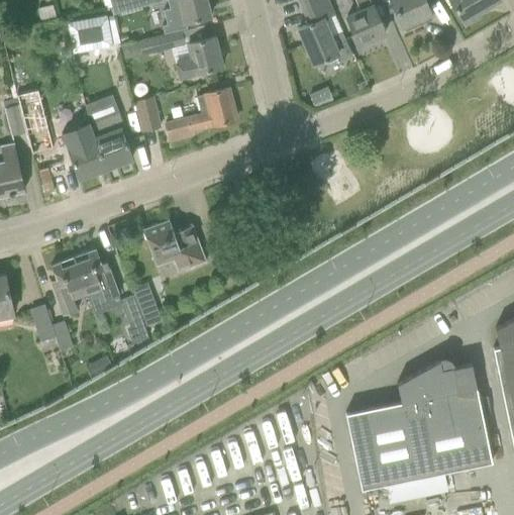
[(211,19),(213,19),(208,3),(211,2),(210,0),(169,0),(172,11),(166,12),(169,26),(165,27),(166,35),(190,30),(189,24),(211,19)]
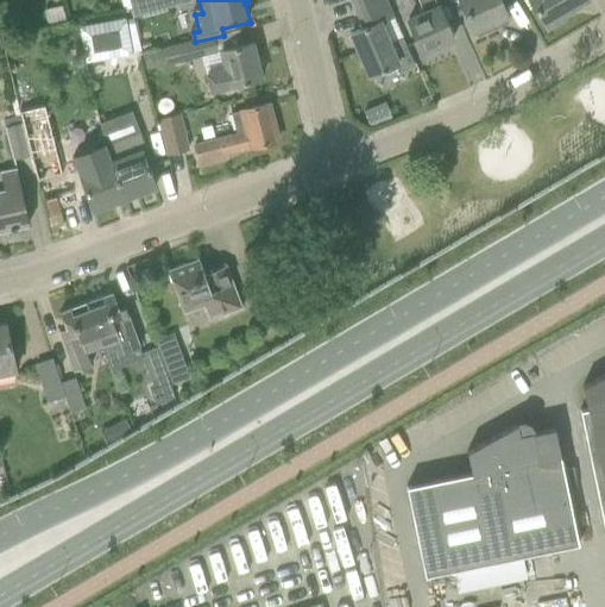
[(383,26),(397,20),(388,0),(354,0),(369,30),(354,36),(373,79),(401,66),(383,26)]
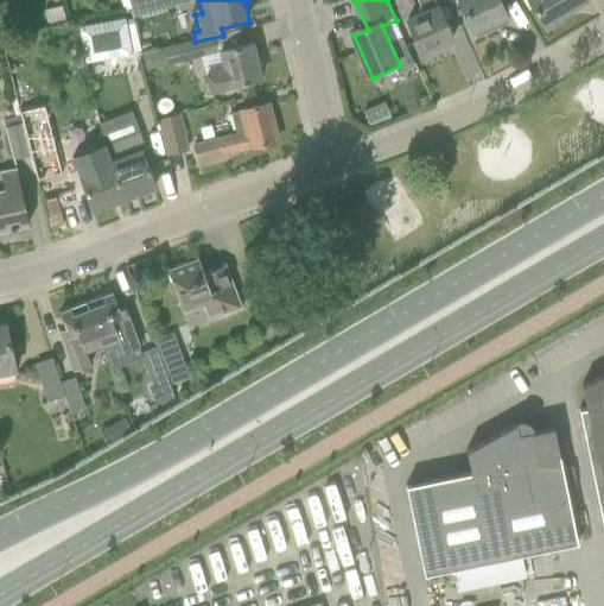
[(418,0),(425,13),(409,20),(415,33),(425,55),(428,54),(431,56),(442,51),(442,48),(456,42),(447,24),(459,19),(451,2),(450,0),(418,0)]
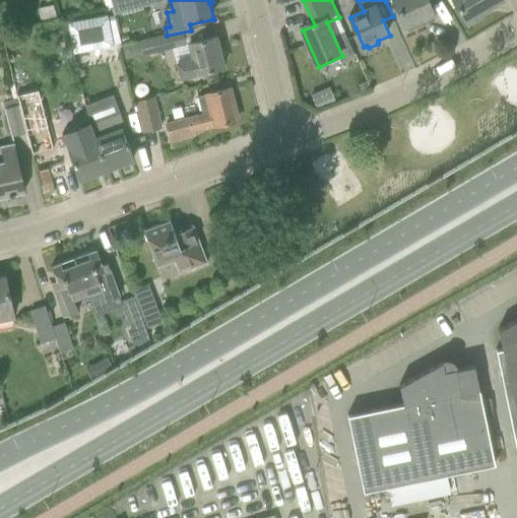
[(395,0),(407,27),(409,27),(411,33),(426,26),(424,20),(435,15),(428,0),(395,0)]
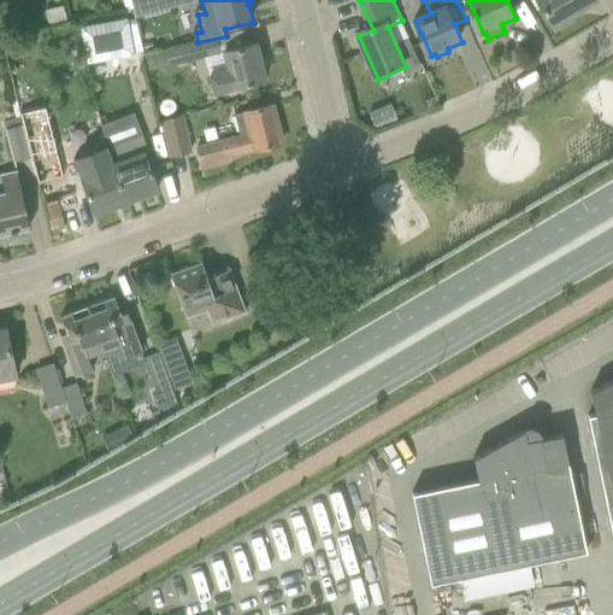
[(597,0),(538,0),(556,30),(573,19),(572,17),(599,1),(597,0)]
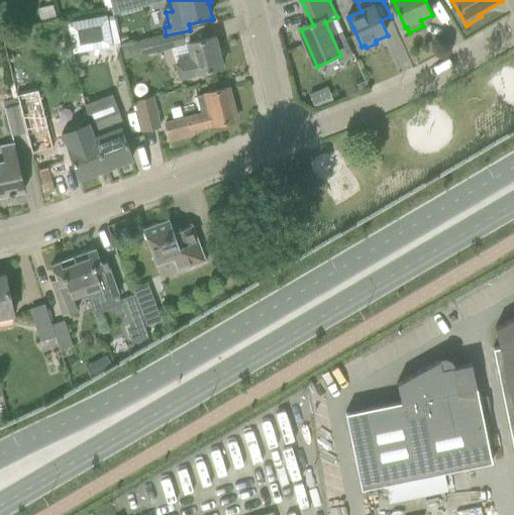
[(124,1),(113,4),(113,5),(116,16),(128,13),(124,1)]
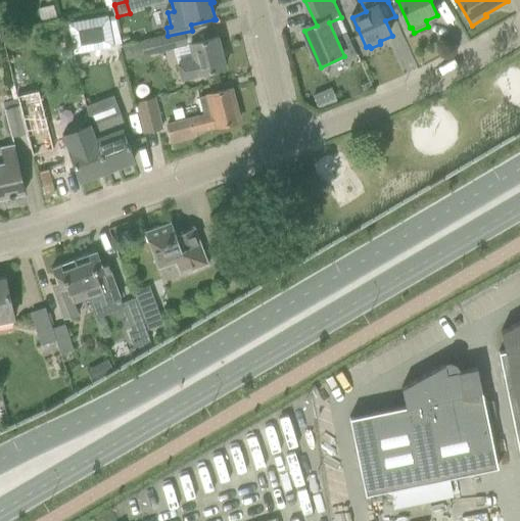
[(55,6),(41,10),(44,22),(58,18),(55,6)]
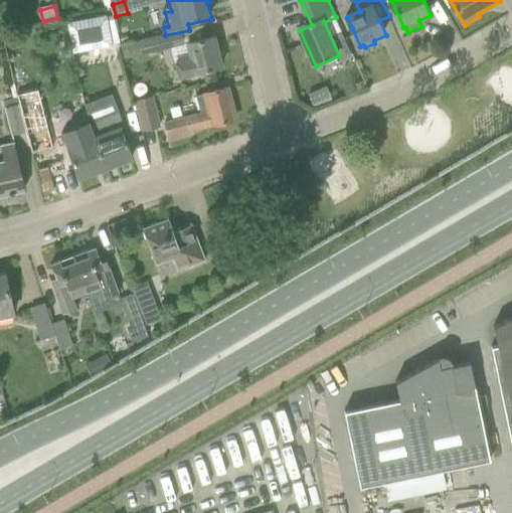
[(108,16),(70,23),(76,51),(114,44),(108,16)]
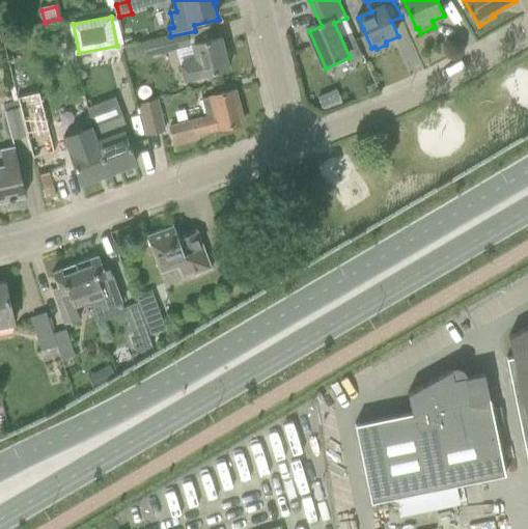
[(223,39),(191,48),(188,34),(144,46),(147,59),(148,60),(179,53),(187,82),(230,71),(223,39)]
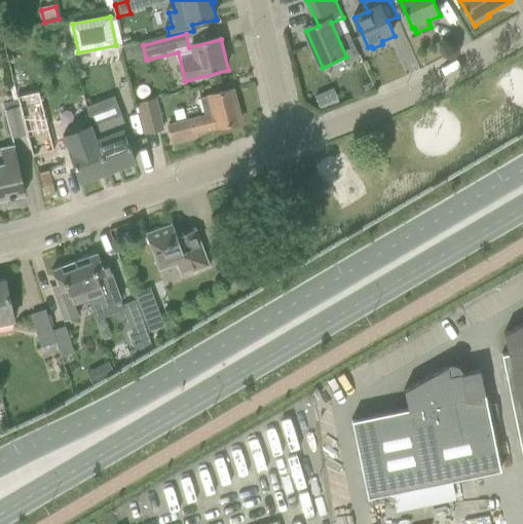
[(143,45),(125,49),(128,63),(146,59),(143,45)]
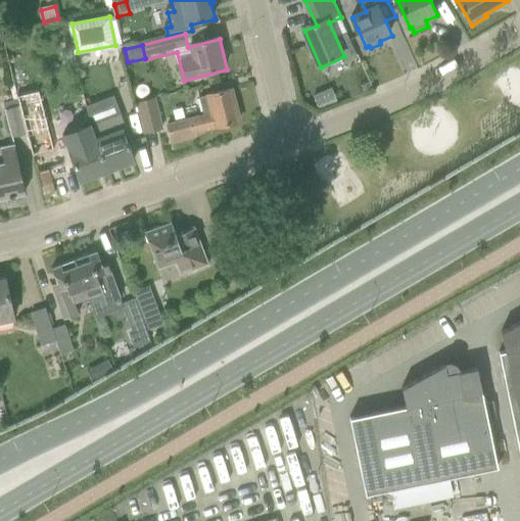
[(195,135),(241,123),(233,91),(200,99),(204,115),(170,125),(175,144),(196,139),(195,135)]
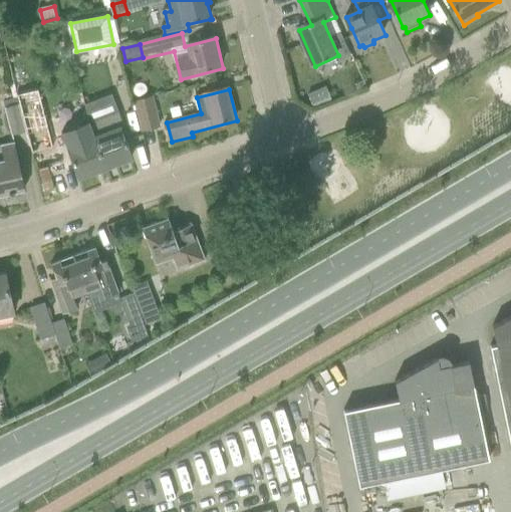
[(153,97),(136,101),(139,113),(143,131),(160,126),(153,97)]
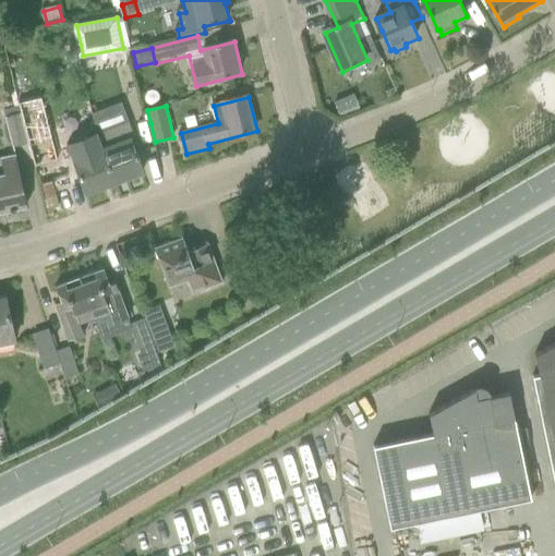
[(14,150),(29,146),(22,116),(7,120),(14,150)]
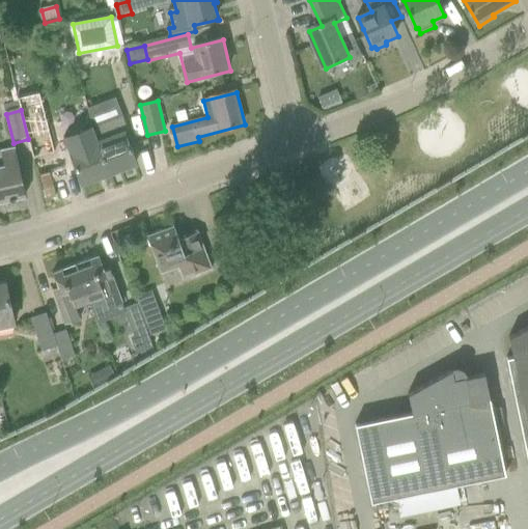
[(123,117),(93,129),(99,142),(111,174),(137,165),(137,166),(138,165),(131,146),(126,133),(129,132),(123,117)]
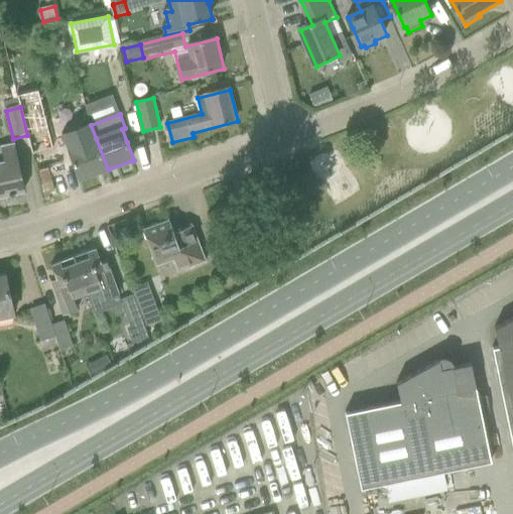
[(47,119),(35,122),(40,144),(52,141),(47,119)]
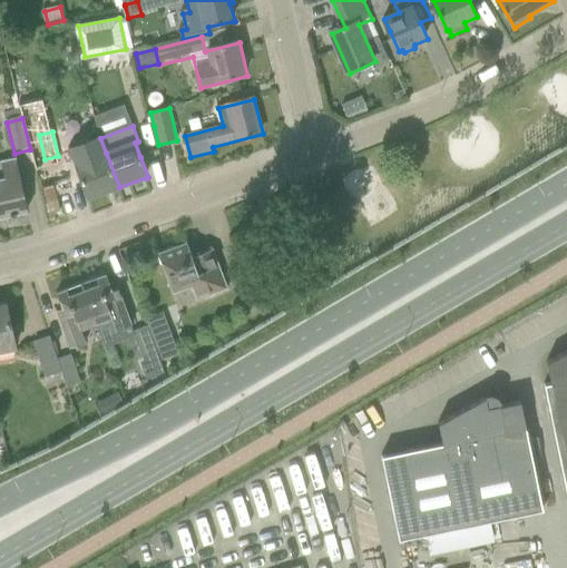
[(100,138),(71,149),(89,199),(91,198),(91,197),(119,187),(106,153),(100,138)]
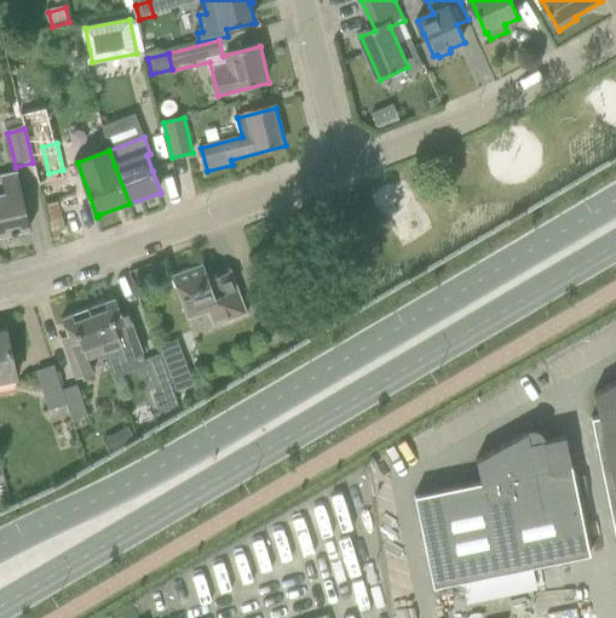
[(0,238),(33,232),(19,175),(0,178),(0,238)]
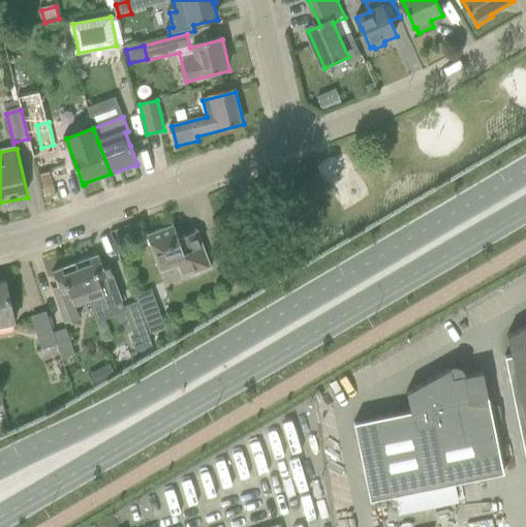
[(199,231),(180,239),(175,226),(149,236),(161,272),(179,266),(185,280),(214,269),(199,231)]
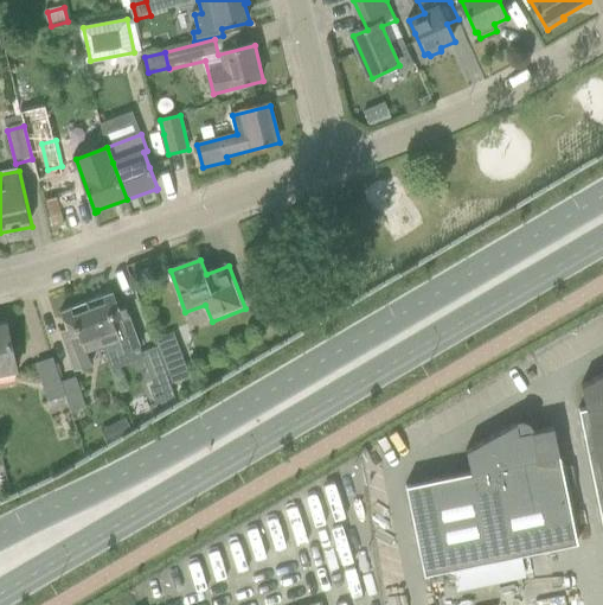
[(115,294),(88,304),(104,346),(113,369),(145,358),(143,355),(145,354),(142,346),(128,309),(121,311),(115,294)]
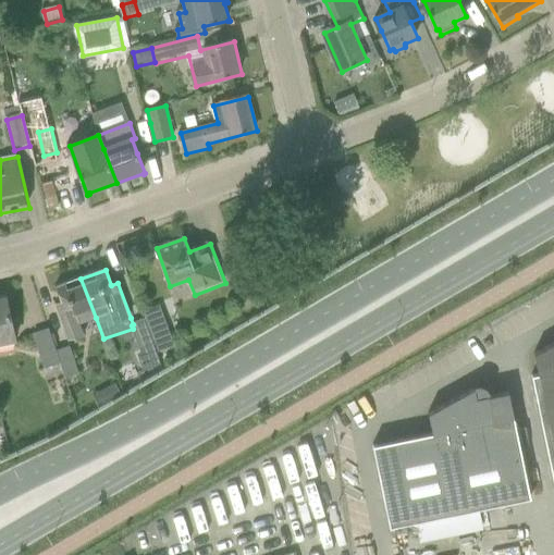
[(81,323),(96,318),(81,279),(58,287),(63,303),(57,305),(70,341),(86,335),(81,323)]
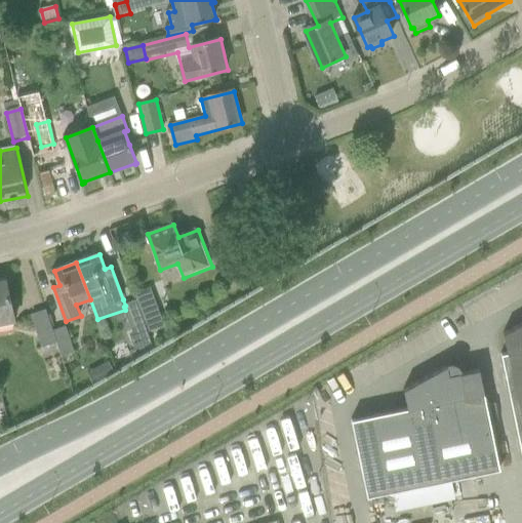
[(0,325),(15,322),(6,282),(0,283),(0,325)]
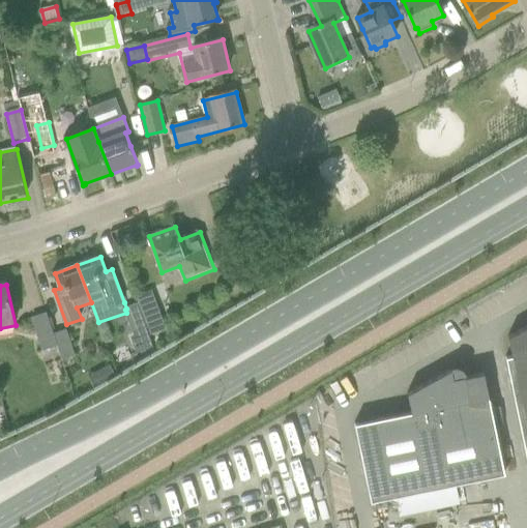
[(135,336),(147,329),(139,305),(126,309),(125,310),(126,313),(135,336)]
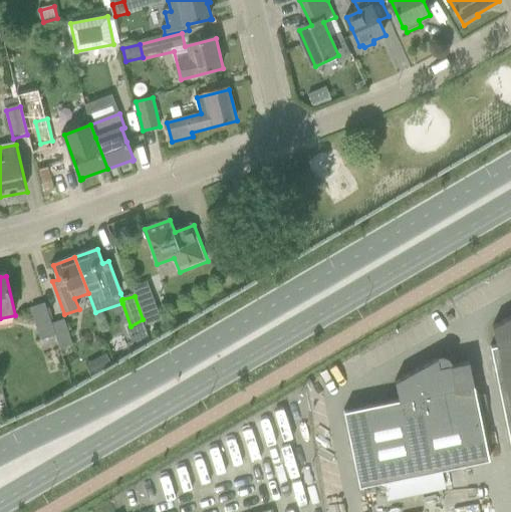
[(56,335),(53,324),(46,305),(33,310),(43,340),(56,335)]
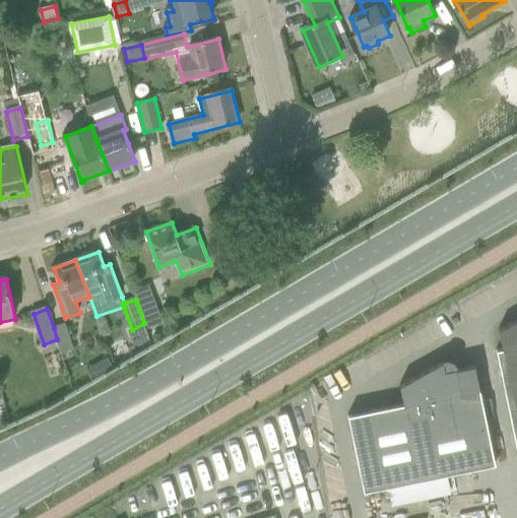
[(516,322),(500,332),(504,350),(499,351),(516,441),(516,322)]
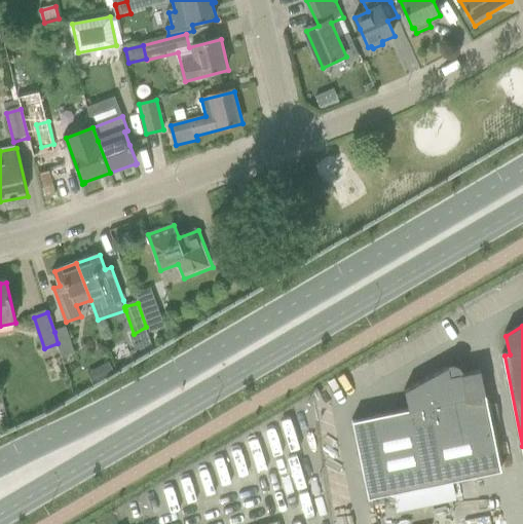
[(63,358),(76,353),(67,328),(54,332),(58,343),(63,358)]
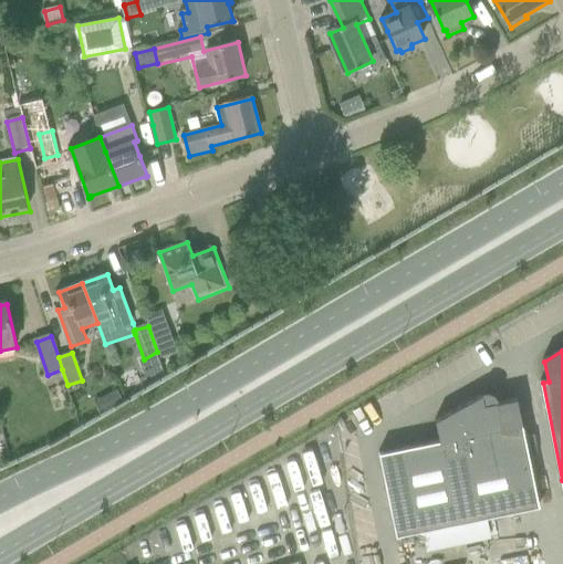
[(519,400),(499,405),(498,400),(498,399),(497,397),(494,396),(492,395),(490,394),(488,394),(486,395),(437,421),(441,441),(381,453),(398,536),(541,508),(519,400)]
